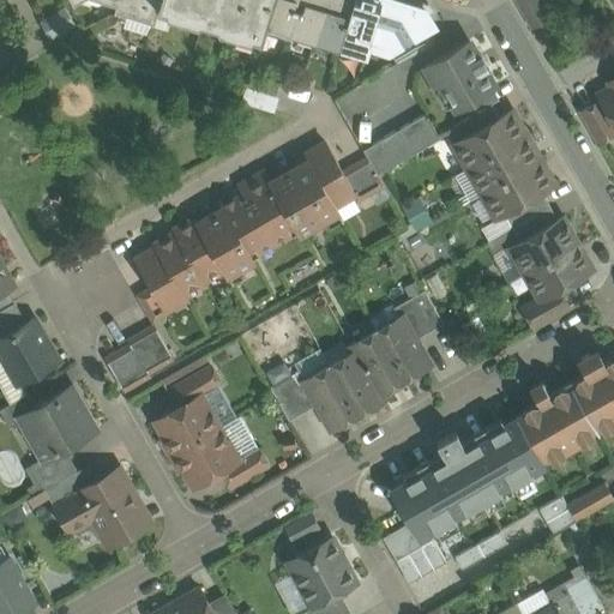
[(132,17),(137,0),(73,0),(76,4),(80,0),(116,0),(114,11),(132,17)]
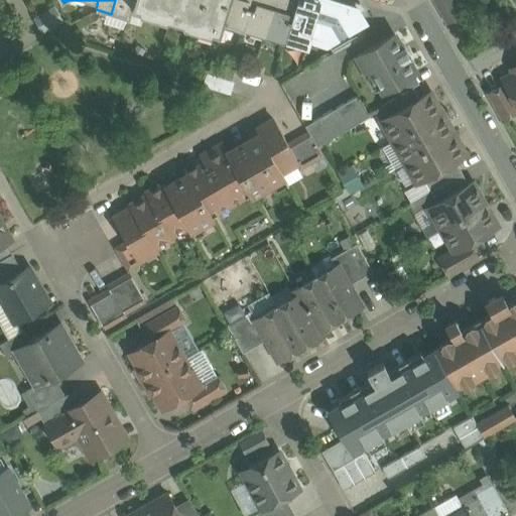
[(115,0),(111,14),(128,19),(132,8),(134,0),(115,0)]
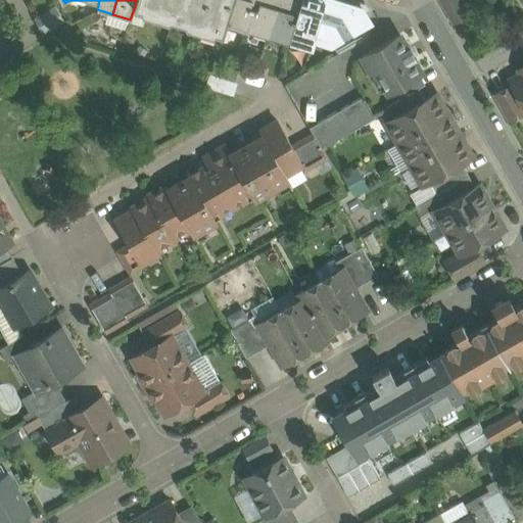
[(178,21),(184,0),(136,0),(134,8),(178,21)]
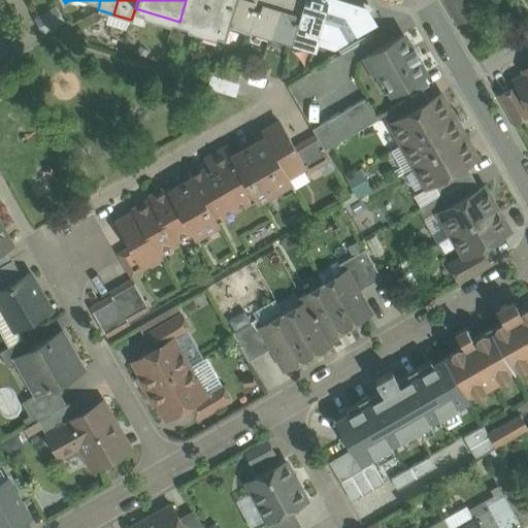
[(186,0),(179,22),(224,35),(227,23),(234,0),(186,0)]
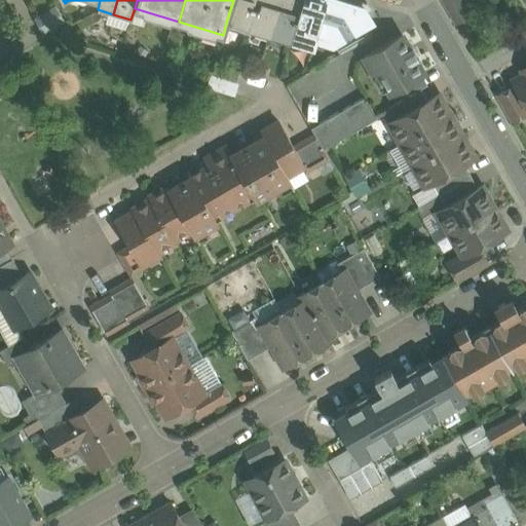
[(233,0),(226,23),(247,29),(245,33),(247,33),(256,0),(233,0)]
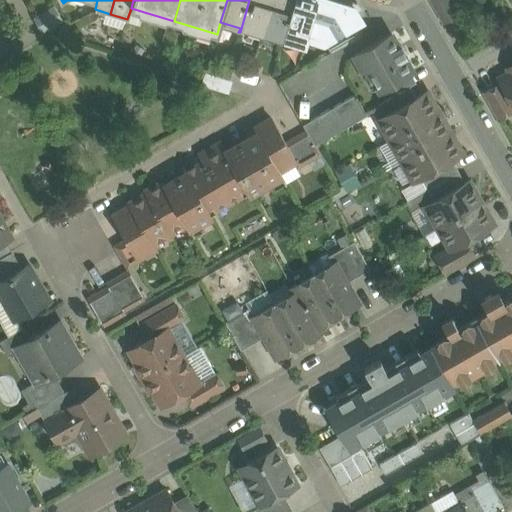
[(249,0),(240,32),(240,33),(242,28),(260,34),(259,38),(260,39),(271,0),(249,0)]
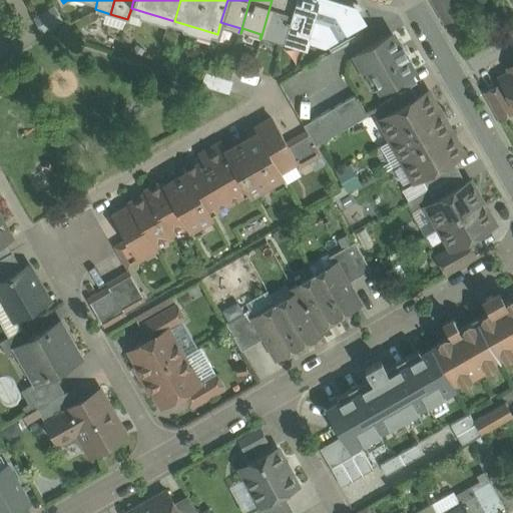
[(272,0),(261,39),(262,39),(263,34),(282,40),(281,45),(282,45),(285,36),(295,0),(272,0)]
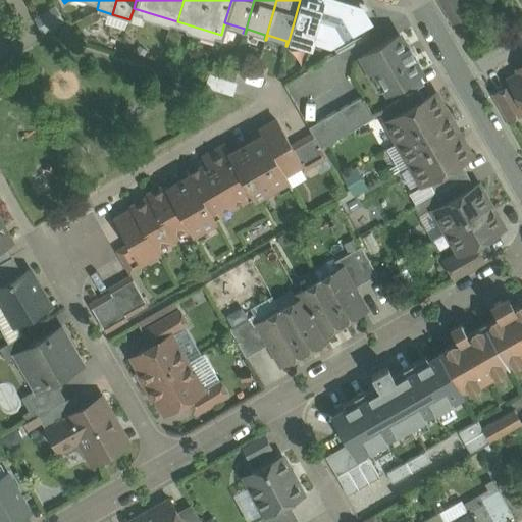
[(300,0),(290,37),(309,43),(308,46),(310,46),(313,36),(312,36),(322,0),(300,0)]
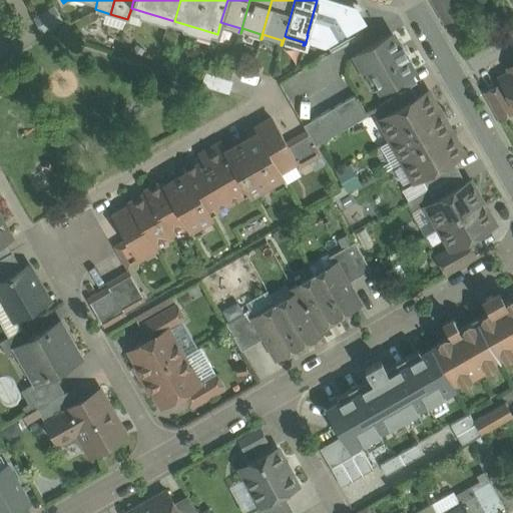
[(355,7),(332,0),(317,0),(307,35),(308,35),(324,40),(335,34),(336,36),(357,25),(363,21),(355,7)]
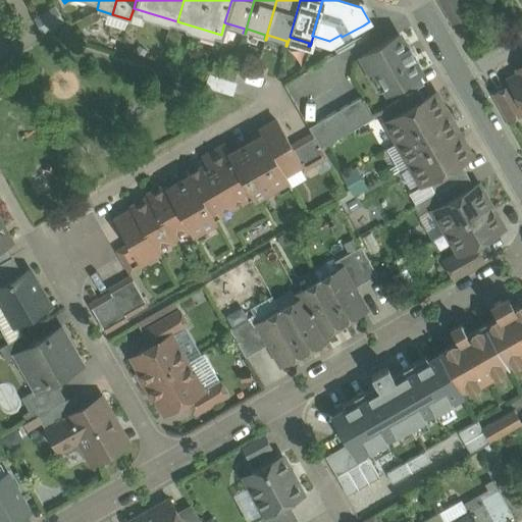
[(457,0),(438,0),(453,23),(467,15),(457,0)]
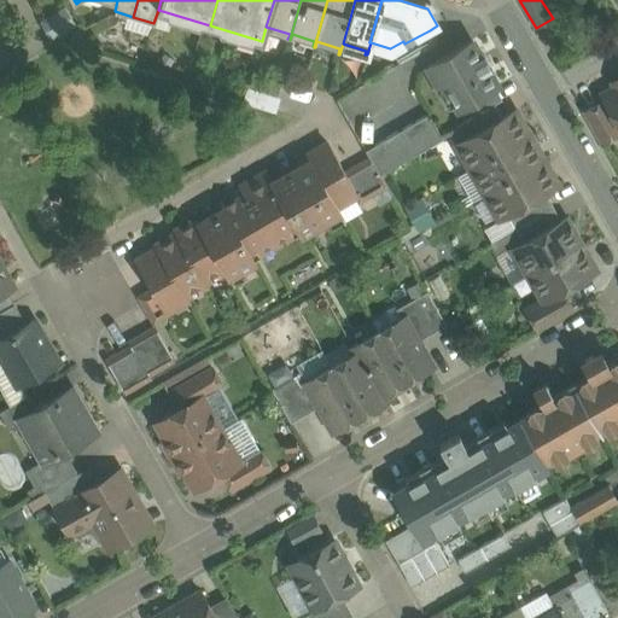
[(53,38),(77,22),(66,5),(42,21),(53,38)]
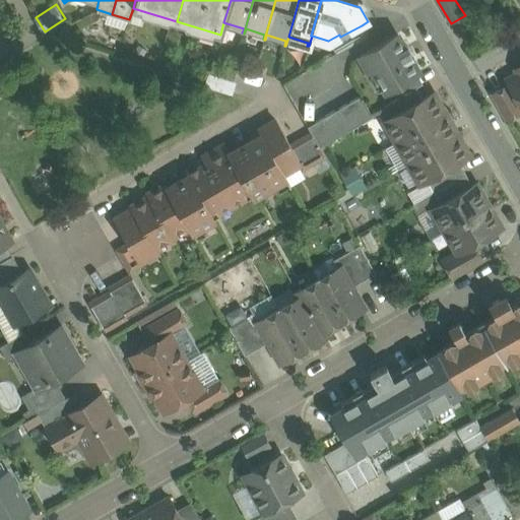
[(362,25),(340,37),(339,35),(328,41),(336,55),(368,37),(362,25)]
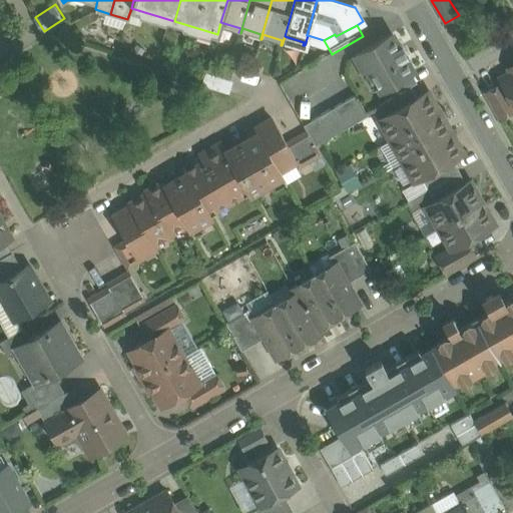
[(392,34),(355,54),(364,70),(369,68),(381,89),(413,71),(405,58),(408,56),(402,45),(399,47),(392,34)]
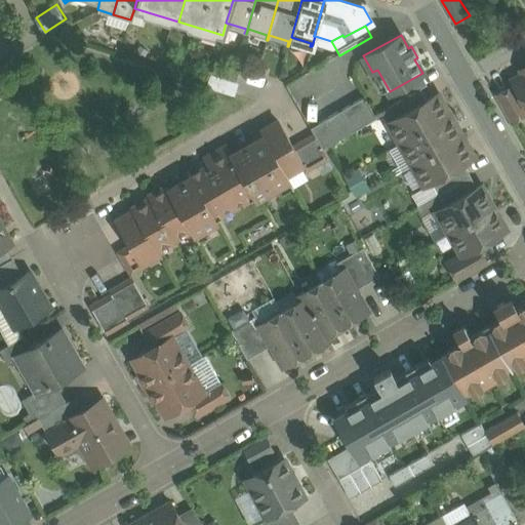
[(240,68),(214,61),(210,74),(236,82),(240,68)]
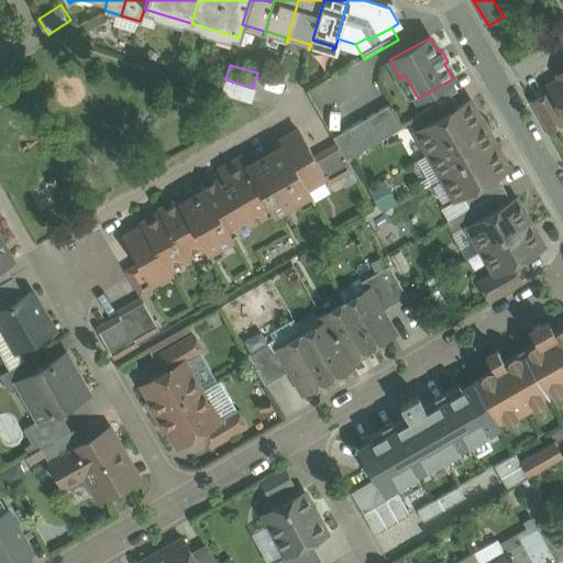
[(562,78),(549,87),(551,91),(562,112),(562,78)]
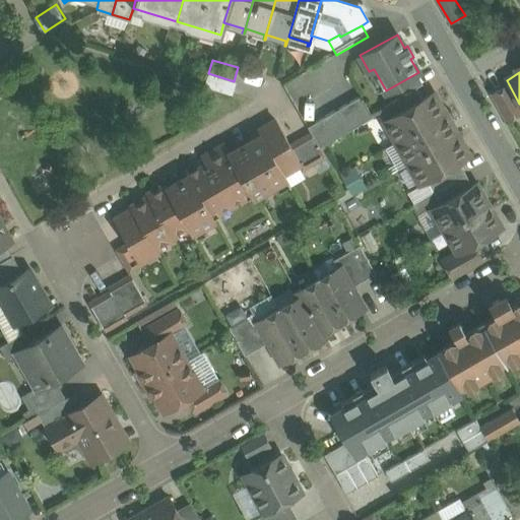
[(519,104),(509,84),(492,93),(507,120),(519,112),(519,104)]
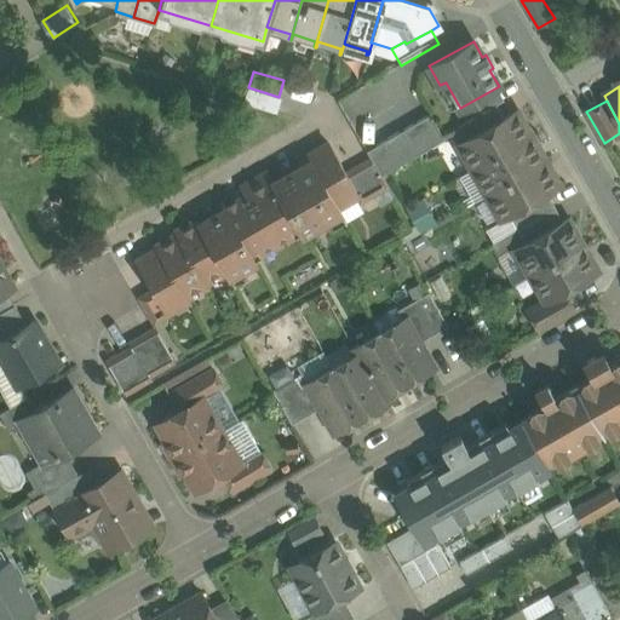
[(495,104),(459,126),(458,126),(466,139),(504,118),(495,104)]
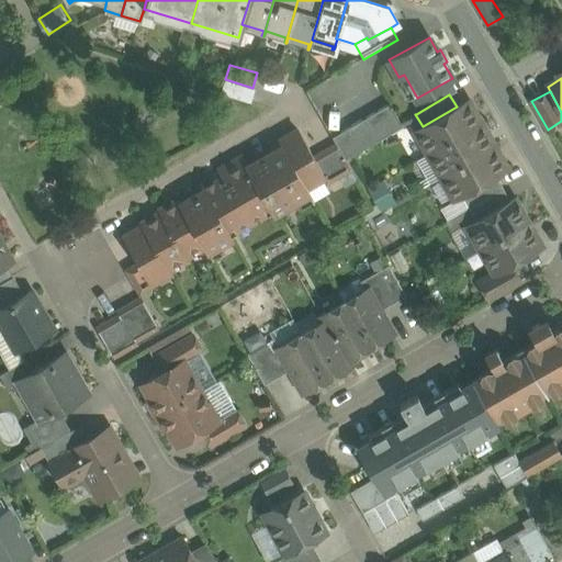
[(423,126),(415,131),(428,154),(481,123),(468,100),(457,107),(423,126)]
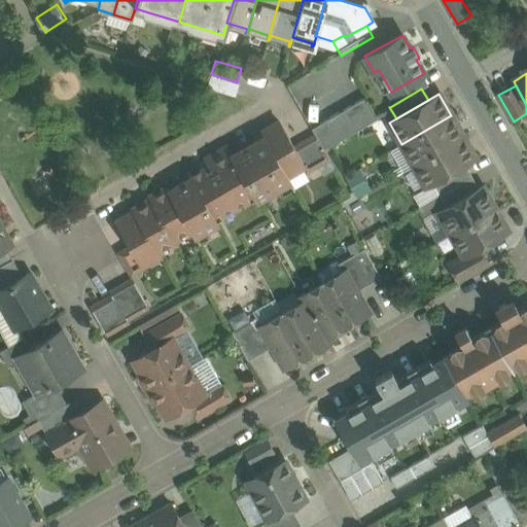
[(364,97),(340,111),(352,133),(377,118),(364,97)]
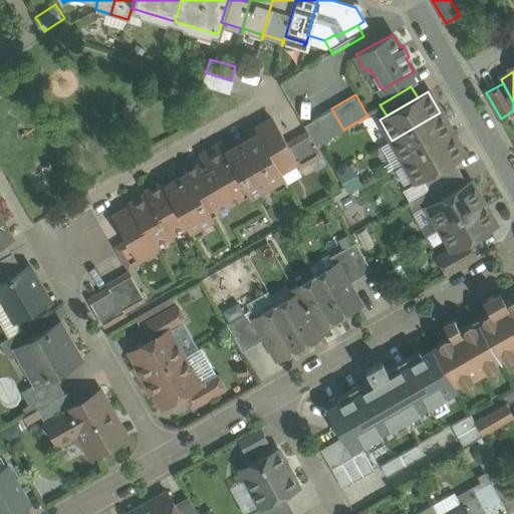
[(343,130),(331,108),(319,115),(331,137),(343,130)]
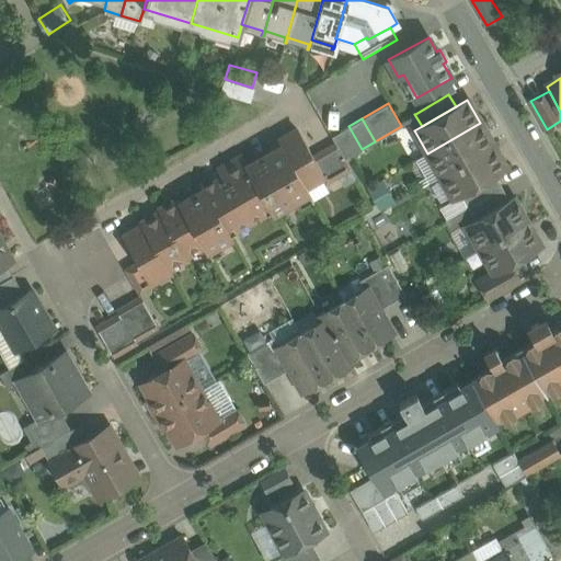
[(480,123),(427,153),(439,176),(493,146),(480,123)]
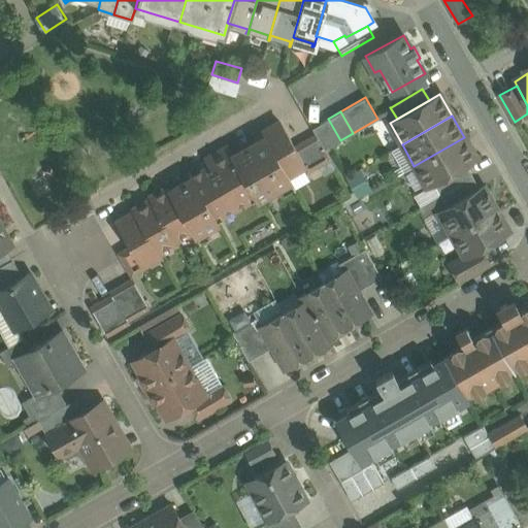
[(340,140),(328,119),(311,128),(316,136),(324,150),(340,140)]
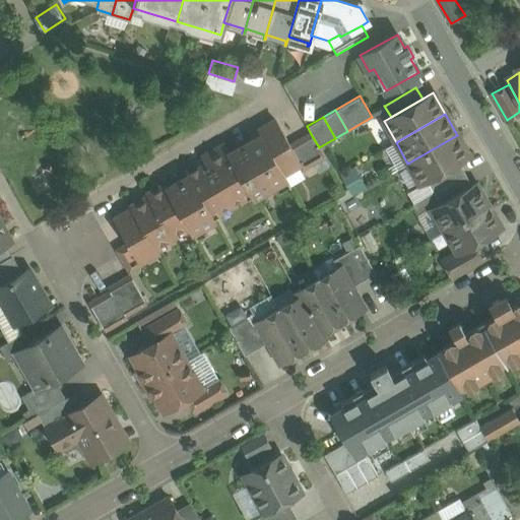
[(290,145),(276,122),(258,132),(261,137),(281,173),(282,173),(299,163),(300,163),(290,145)]
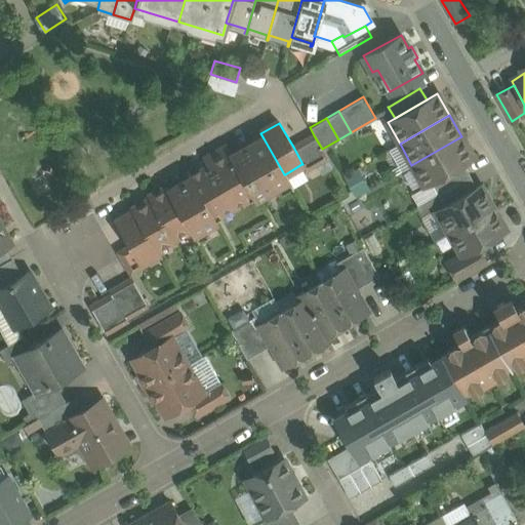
[(314,135),(293,147),(303,164),(301,164),(306,170),(327,158),(322,149),(314,135)]
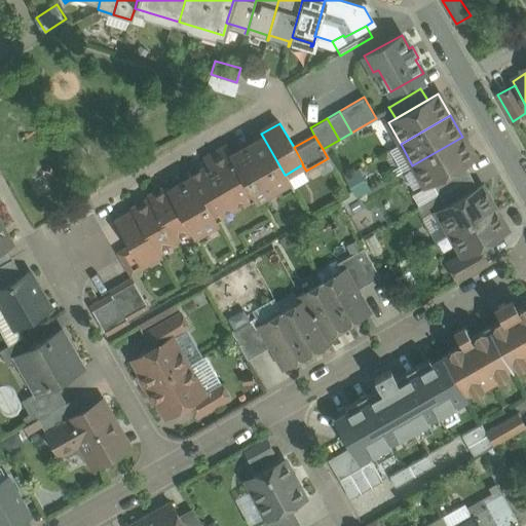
[(462,137),(412,165),(424,187),(464,164),(475,158),(462,137)]
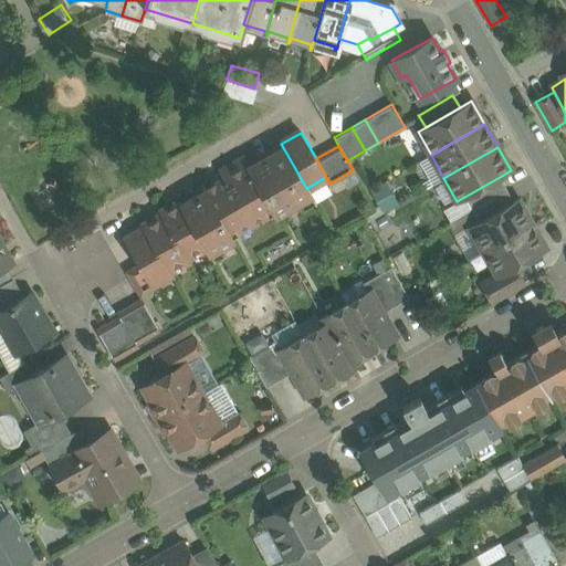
[(251,168),(249,169),(253,176),(253,175),(270,205),(274,213),(311,192),(307,188),(306,188),(284,149),(251,168)]
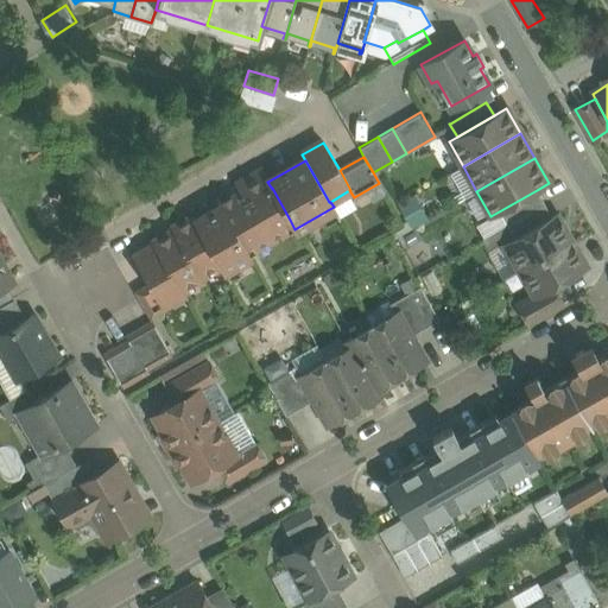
[(264,171),(240,184),(242,189),(217,203),(219,206),(220,206),(244,246),(251,242),(254,247),(285,229),(283,223),(290,220),(272,188),(272,189),(267,182),(270,181),(264,171)]
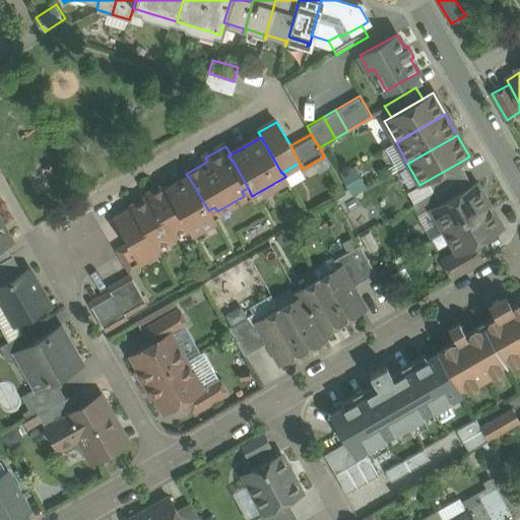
[(459,163),(427,181),(434,192),(465,174),(459,163)]
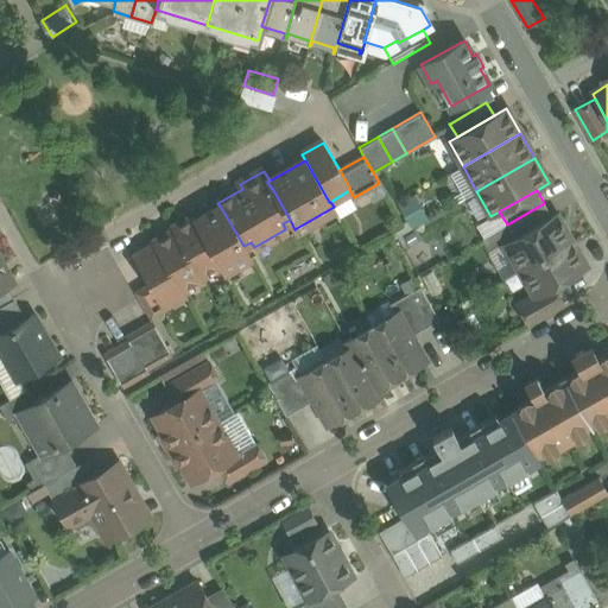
[(544,203),(507,225),(514,238),(551,216),(544,203)]
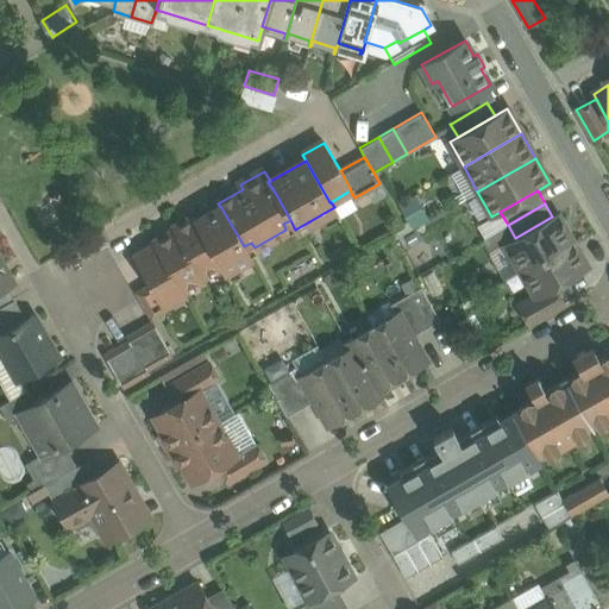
[(196,219),(195,220),(221,264),(220,265),(224,271),(250,256),(244,246),(220,206),(219,206),(196,219)]
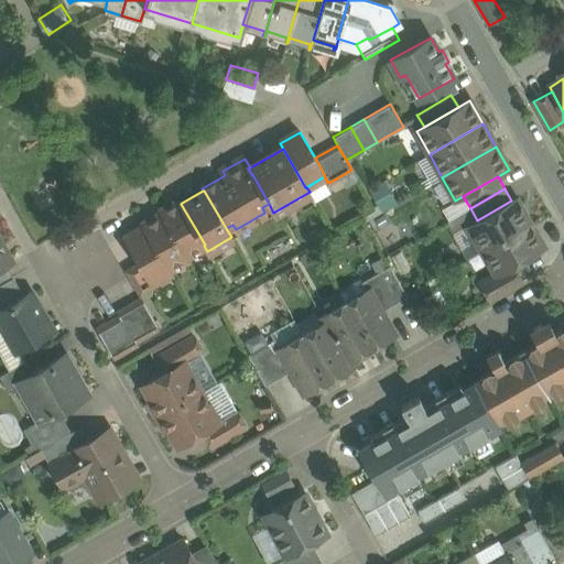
[(477,220),(468,226),(481,250),(530,223),(516,198),(511,201),(477,220)]
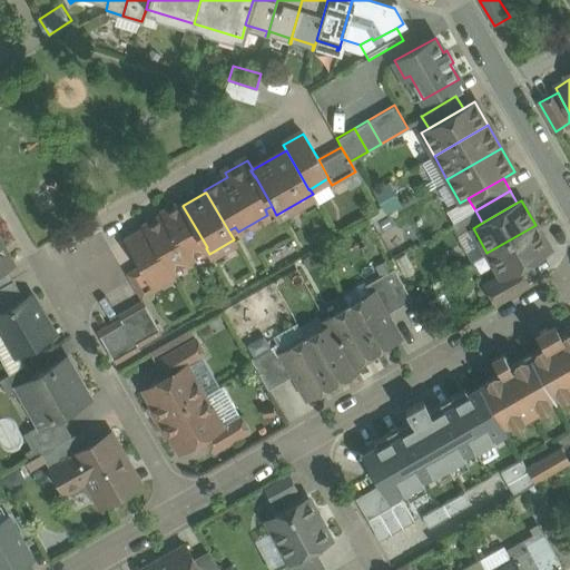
[(183,203),(161,215),(163,217),(164,216),(188,258),(206,248),(207,247),(183,206),(184,205),(183,203)]
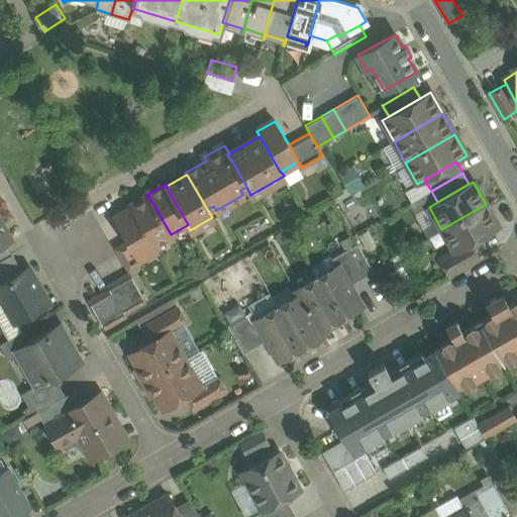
[(147,197),(130,207),(132,209),(154,246),(172,236),(171,234),(148,196),(147,197)]
